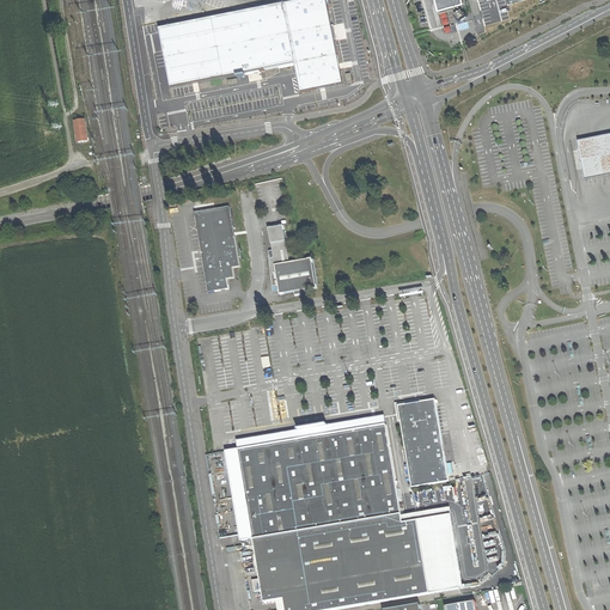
[(182,22),(154,28),(166,87),(292,61),(298,92),(303,91),(303,92),(340,84),(330,38),(328,24),(323,2),(323,0),(287,0),(252,7),(182,22)]
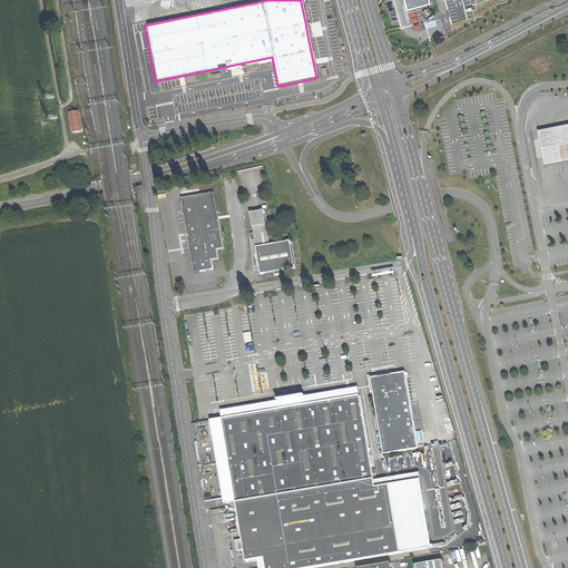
[(405,0),(407,1),(401,10),(413,17),(420,6),(421,6),(423,12),(428,19),(434,15),(430,8),(429,0),(405,0)]
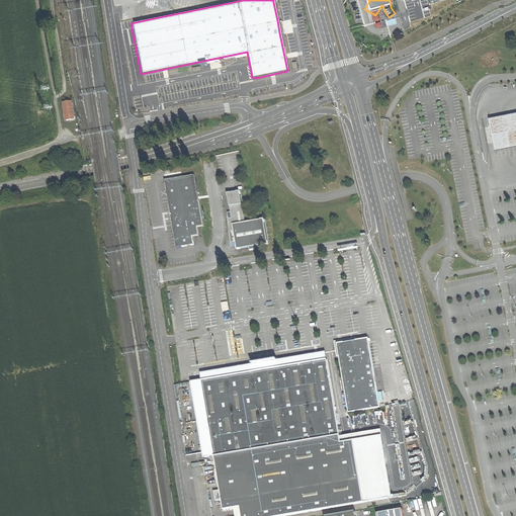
[(74,117),(71,100),(63,101),(65,119),(74,117)]
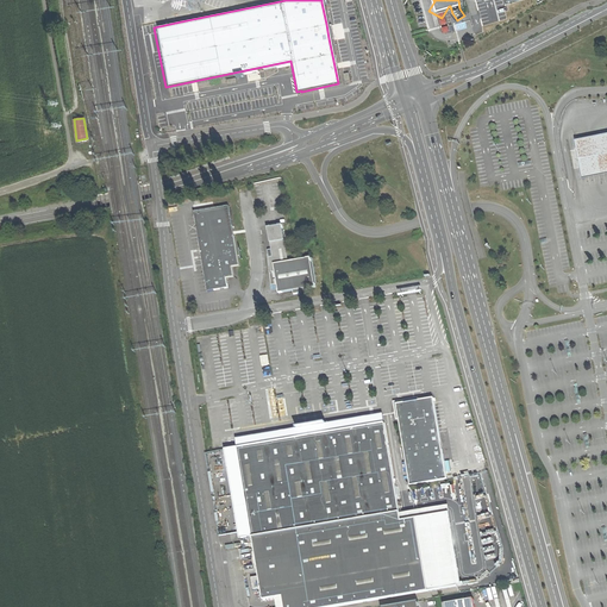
[(606,130),(575,137),(582,175),(606,169),(606,130)]
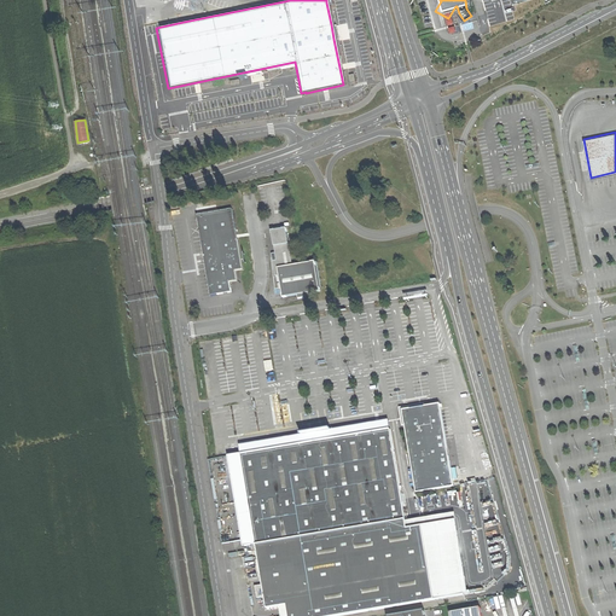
[(233,268),(240,267),(230,207),(193,213),(208,294),(228,290),(227,279),(234,278),(233,268)]
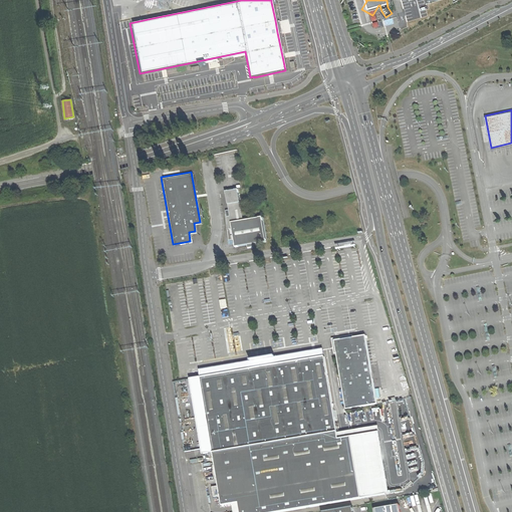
[(228,214),(229,220),(242,218),(236,187),(224,189),(228,214)]
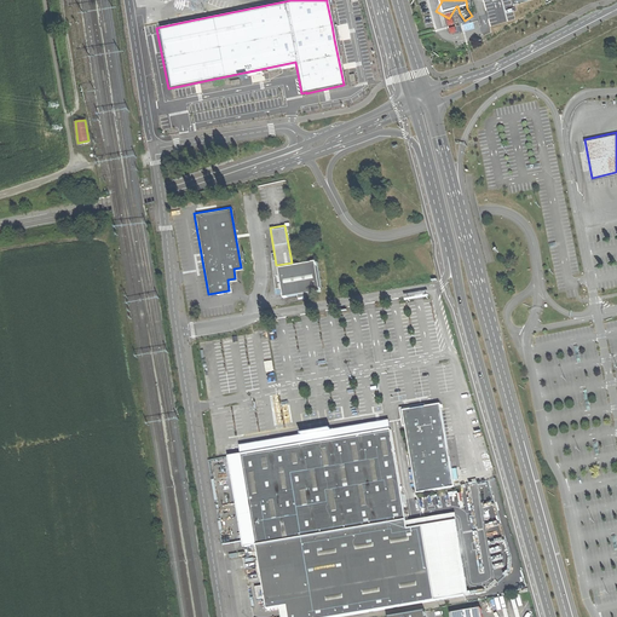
[(292,263),(276,265),(277,272),(282,295),(318,288),(313,259),(292,263)]
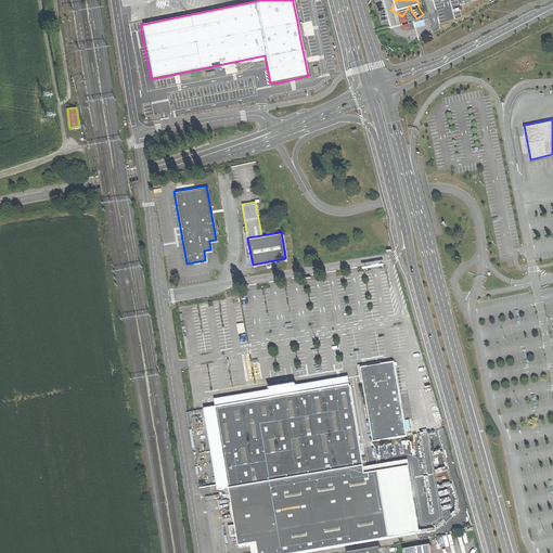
[(374,439),(406,434),(406,433),(393,360),(374,363),(359,365),(372,439),(374,439)]
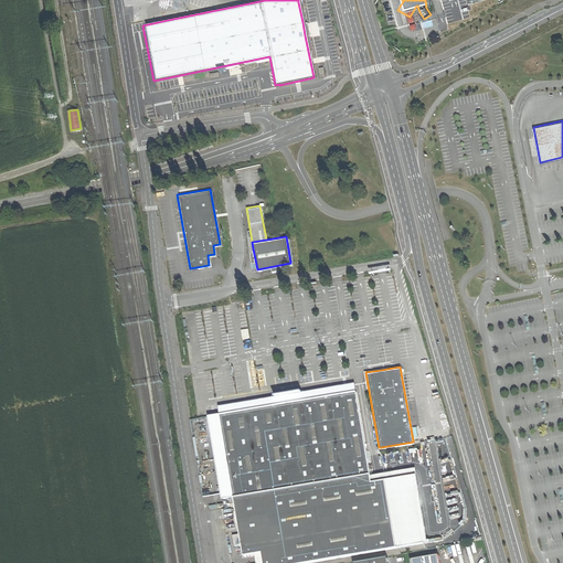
[(354,381),(300,390),(300,391),(326,386),(327,394),(341,392),(341,390),(348,389),(349,391),(356,390),(354,381)]
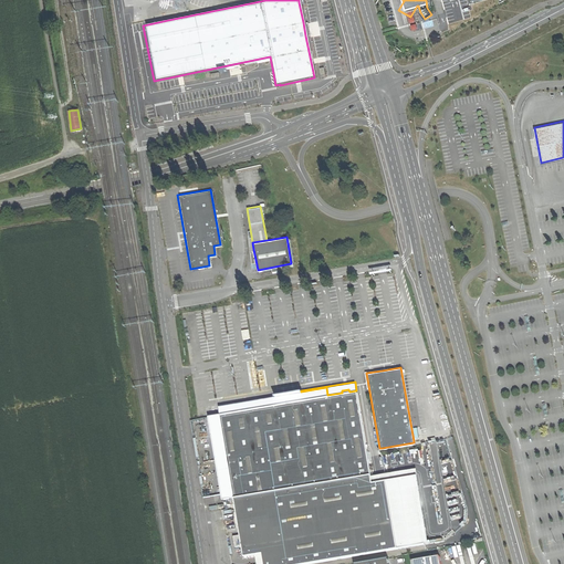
[(277,404),(327,395),(326,387),(301,392),(301,390),(302,390),(302,389),(298,389),(298,390),(290,393),(278,394),(278,393),(273,394),(274,395),(277,404)]
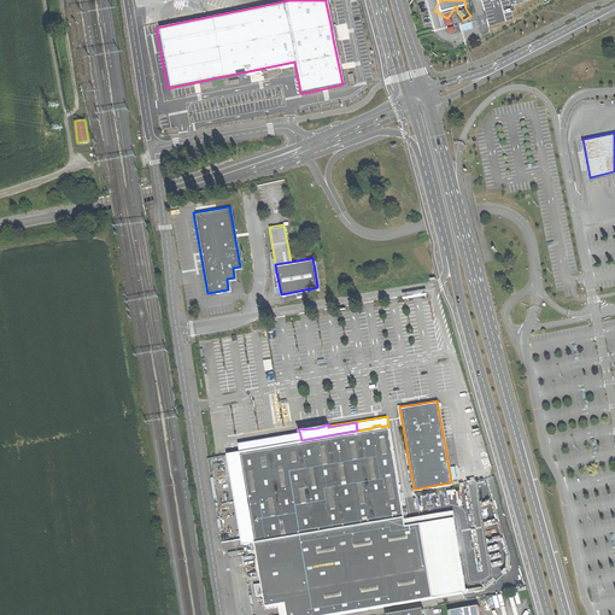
[(261,581),(263,593),(265,605),(277,603),(285,602),(287,614),(318,614),(432,596),(421,533),(450,528),(449,517),(440,519),(426,521),(421,521),(405,525),(404,516),(388,426),(381,427),(373,428),(357,431),(302,440),(239,451),(246,495),(247,503),(255,542),(261,581)]
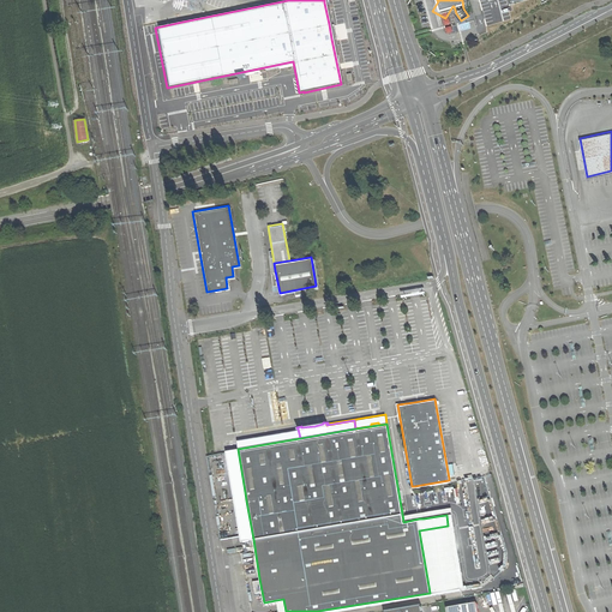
[(237,439),(238,449),(300,438),(298,429),(237,439)]
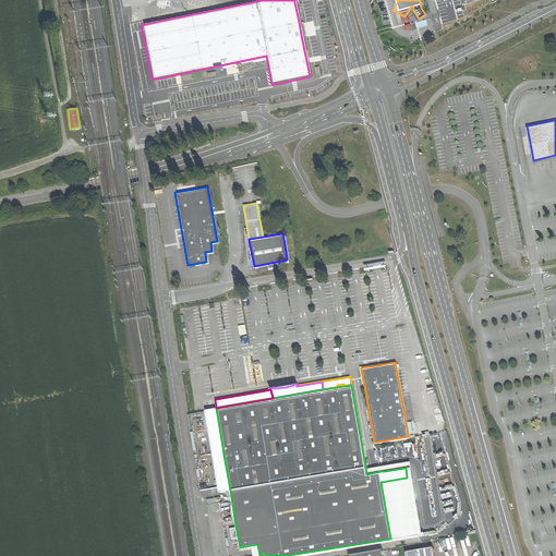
[(213,448),(222,447),(216,408),(206,409),(213,448)]
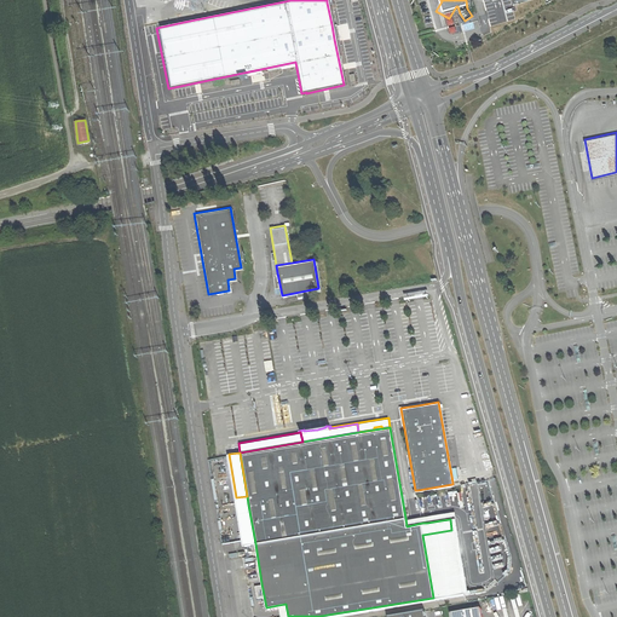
[(237,507),(248,505),(247,496),(236,497),(237,507)]
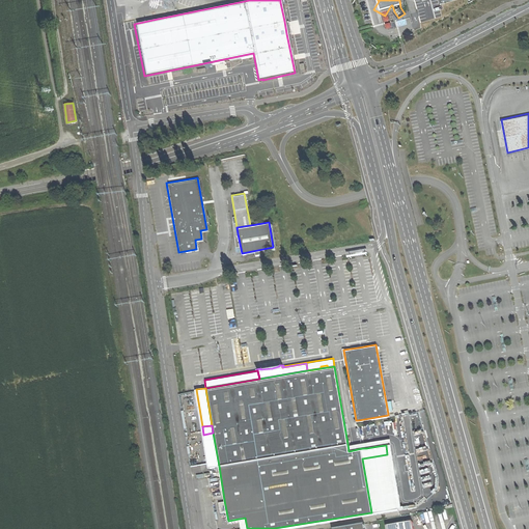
[(219,466),(213,433),(203,435),(209,467),(219,466)]
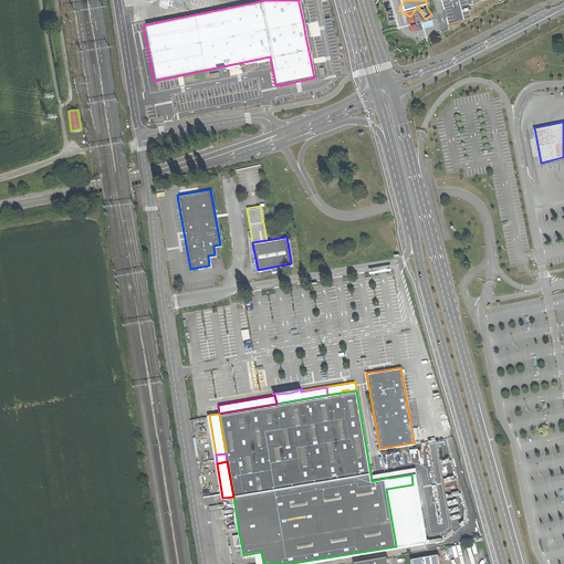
[(404,476),(411,474),(410,470),(410,467),(385,470),(371,473),(372,481),(386,478),(390,478),(404,476)]
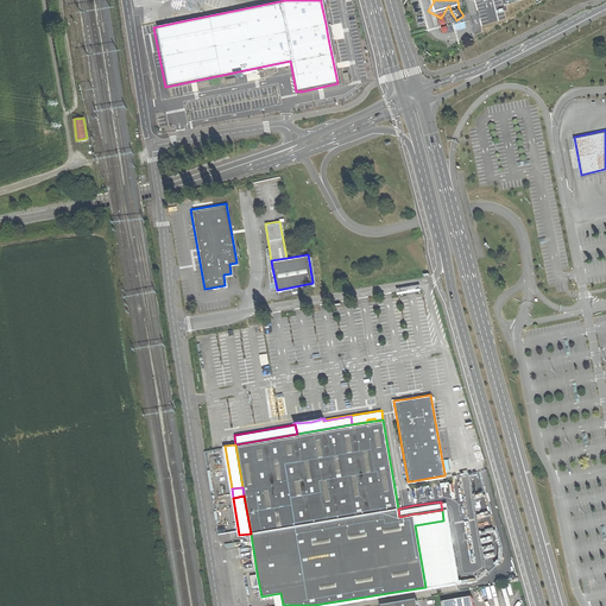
[(454,581),(443,521),(415,525),(425,587),(454,581)]
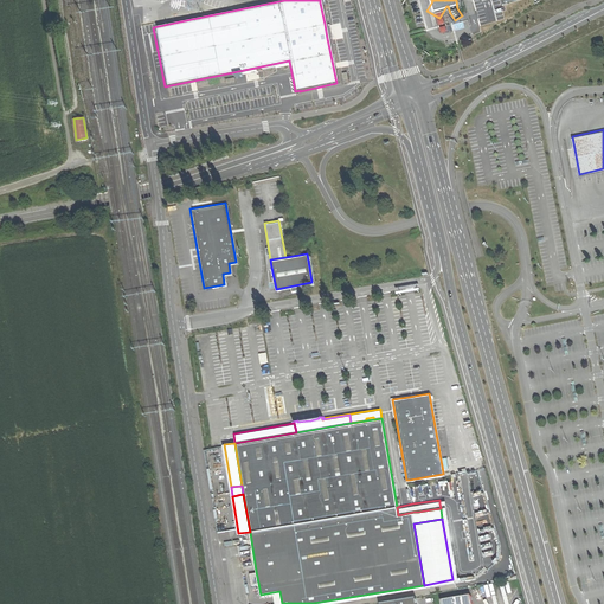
[(251,584),(258,583),(256,571),(249,572),(251,584)]
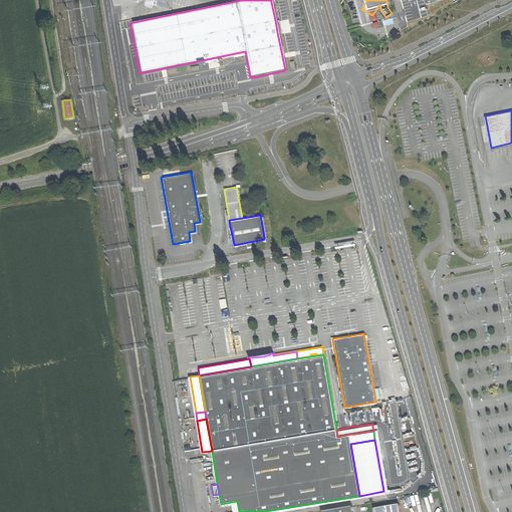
[(232,511),(239,511),(237,501),(231,502),(232,511)]
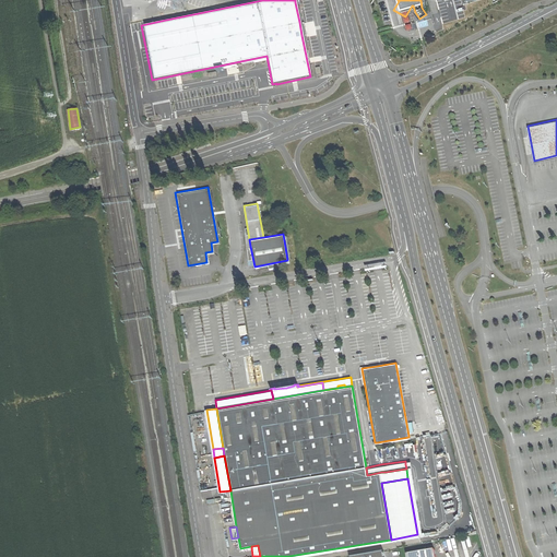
[(381,556),(380,547),(346,554),(346,556),(381,556)]
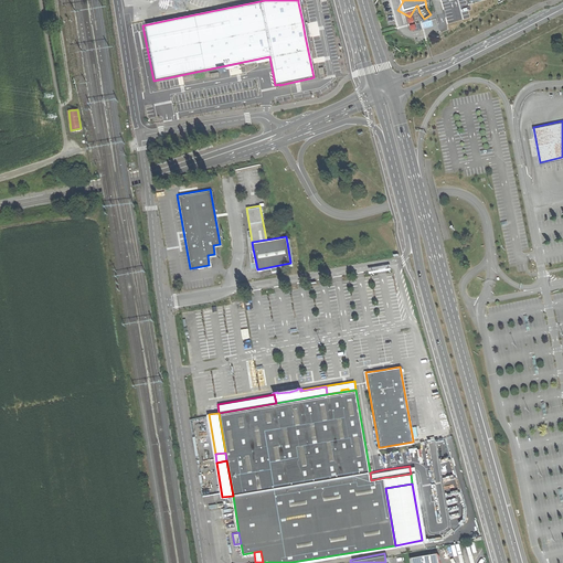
[(410,562),(438,562),(437,553),(410,558),(410,562)]
